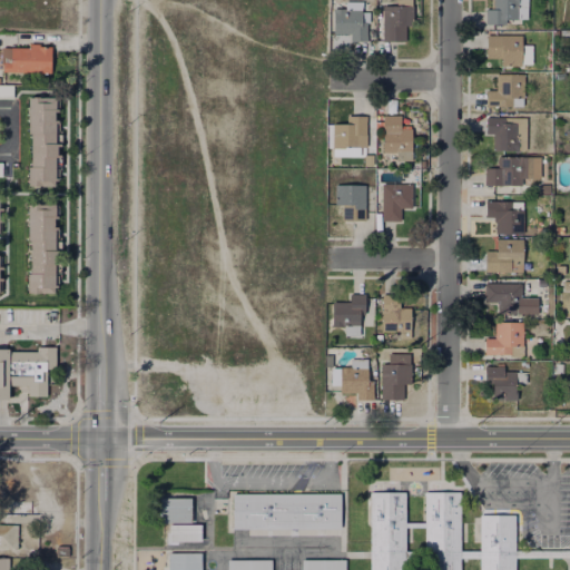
[(528,0),(528,19),(504,19),(504,23),(484,23),(484,8),(490,8),(489,0),(528,0)]
